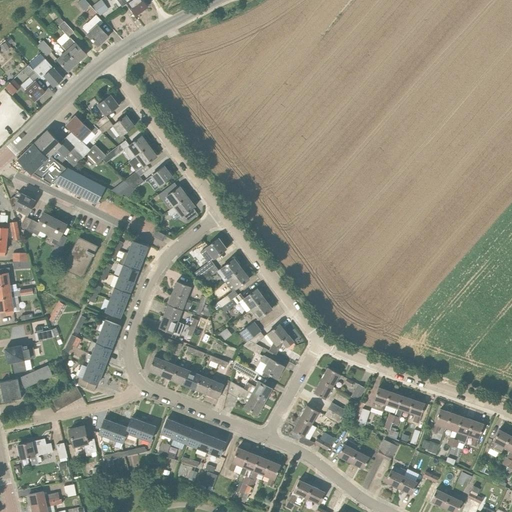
[(80,0),(76,4),(83,12),(90,5),(85,0),(80,0)]
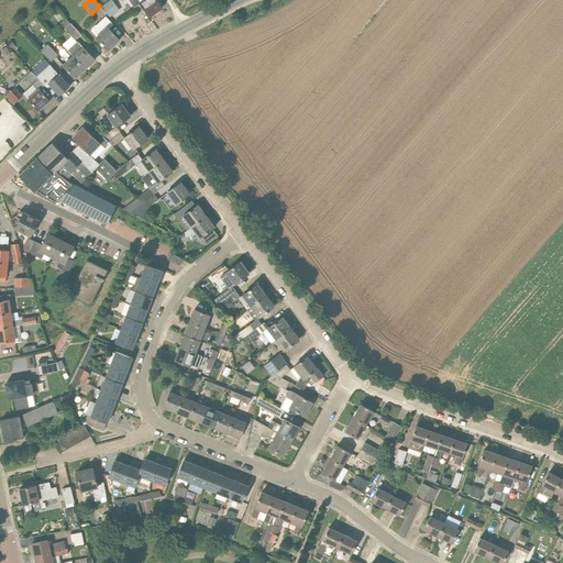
[(111,0),(110,0),(101,7),(107,13),(110,17),(119,10),(111,0)]
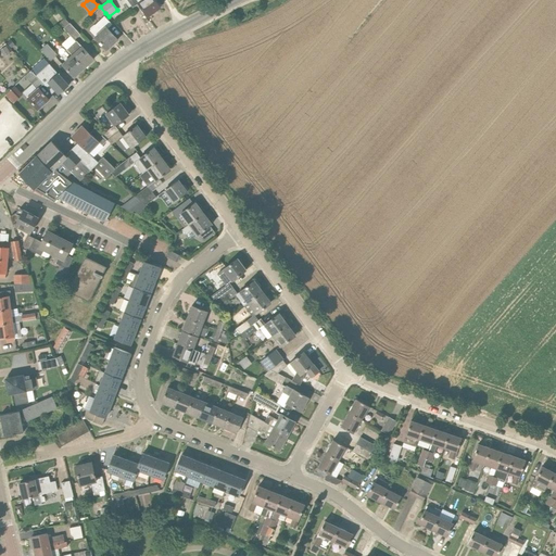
[(141,0),(138,3),(148,16),(160,8),(154,0),(141,0)]
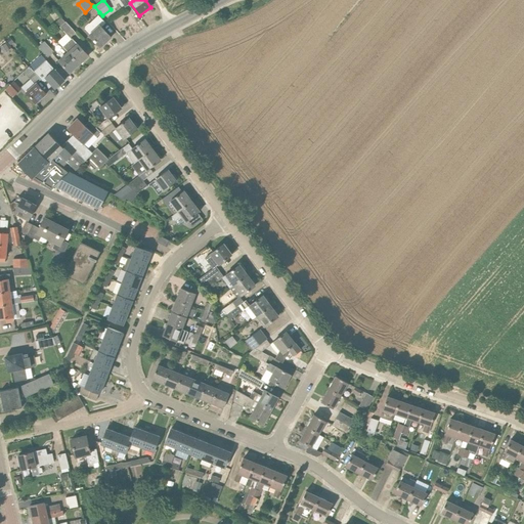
[(111,38),(101,27),(105,23),(98,15),(85,28),(90,33),(89,35),(100,47),(111,38)]
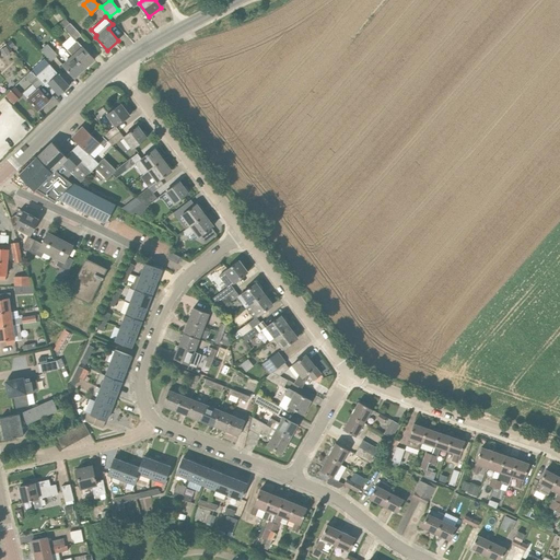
[(61,44),(72,56),(84,69),(94,60),(76,39),(81,35),(66,19),(60,23),(65,27),(63,28),(70,36),(61,44)]
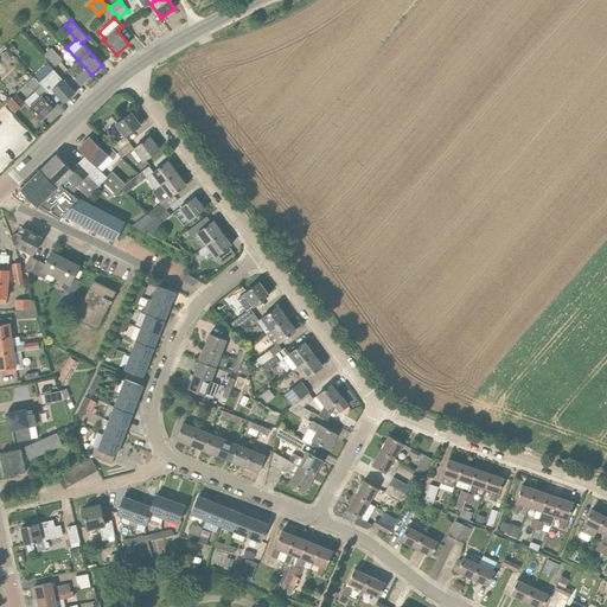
[(52,46),(45,53),(56,65),(63,59),(52,46)]
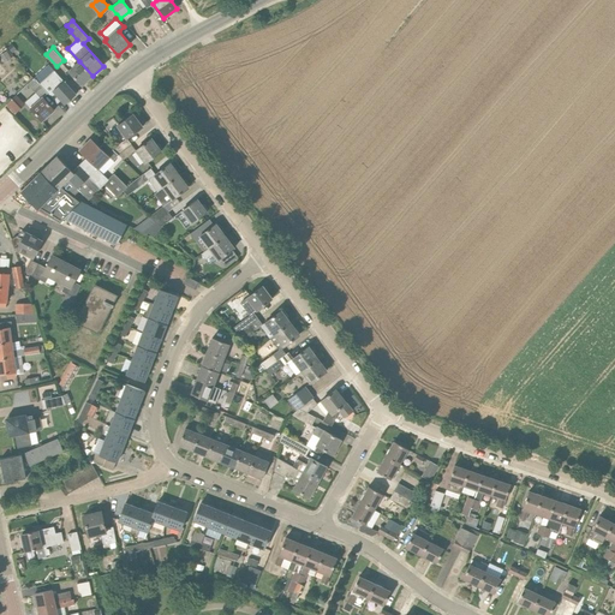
[(0,54),(5,63),(11,59),(7,51),(0,54)]
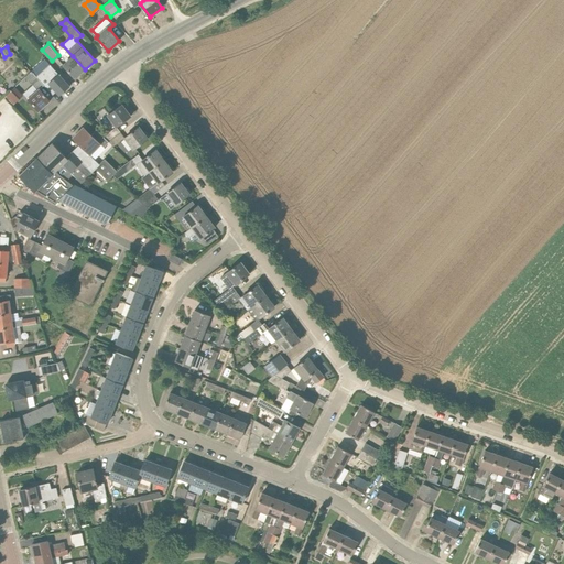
[(75,78),(85,69),(73,56),(63,65),(75,78)]
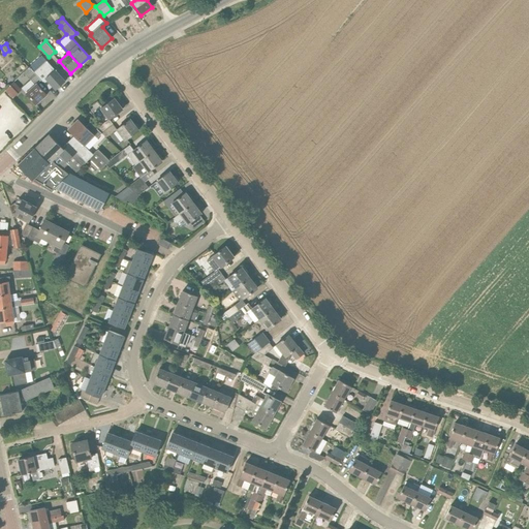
[(56,90),(65,82),(45,59),(38,64),(42,68),(41,69),(48,76),(45,79),(56,90)]
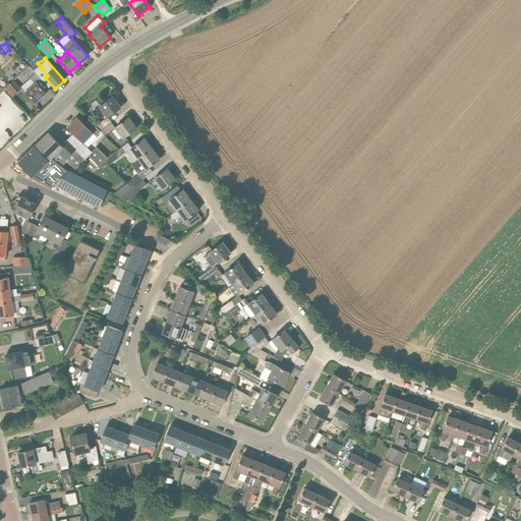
[(25,91),(25,92),(36,103),(46,94),(37,82),(41,78),(29,66),(23,70),(31,78),(21,87),(25,91)]
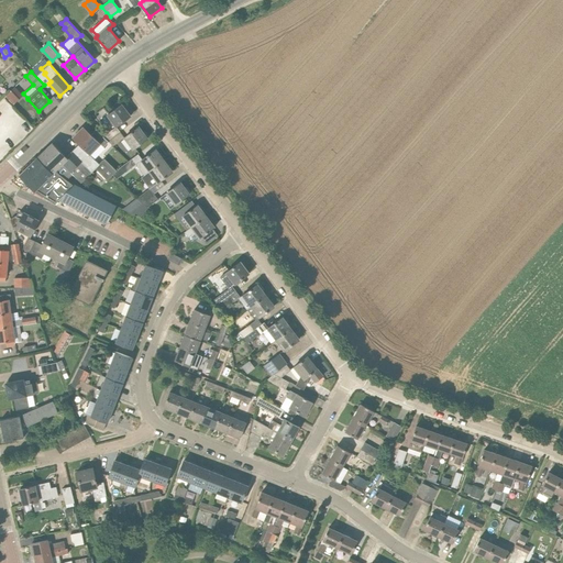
[(117,128),(122,123),(131,117),(121,105),(107,116),(117,128)]
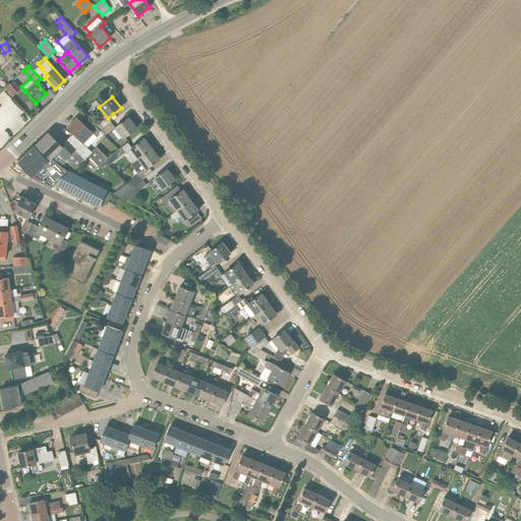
[(73,134),(80,141),(84,145),(94,134),(96,136),(99,139),(101,137),(104,134),(101,131),(100,130),(96,127),(90,120),(87,123),(85,125),(77,117),(66,128),(73,134)]
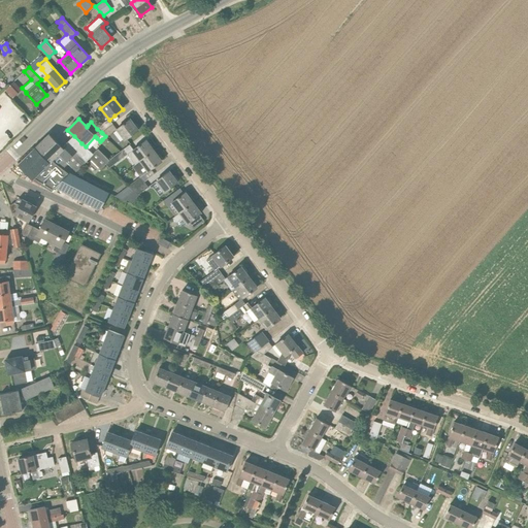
[(122,125),(116,129),(124,141),(130,136),(138,130),(130,119),(122,125)]
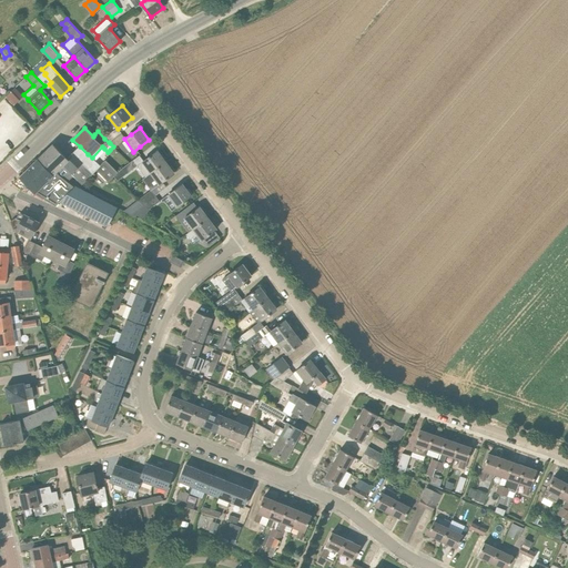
[(118,129),(104,139),(109,142),(121,133),(118,129)]
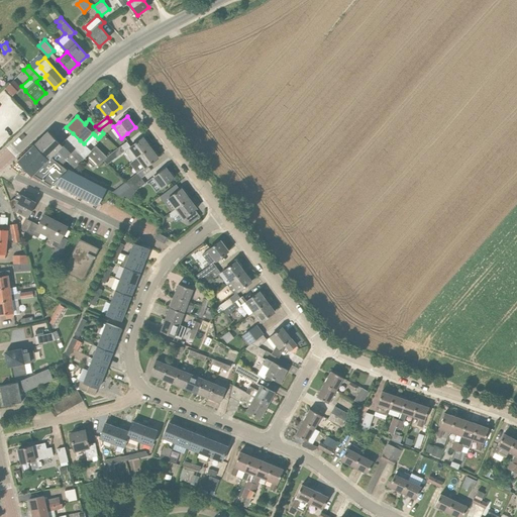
[(99,129),(100,130),(103,133),(113,126),(110,121),(99,129)]
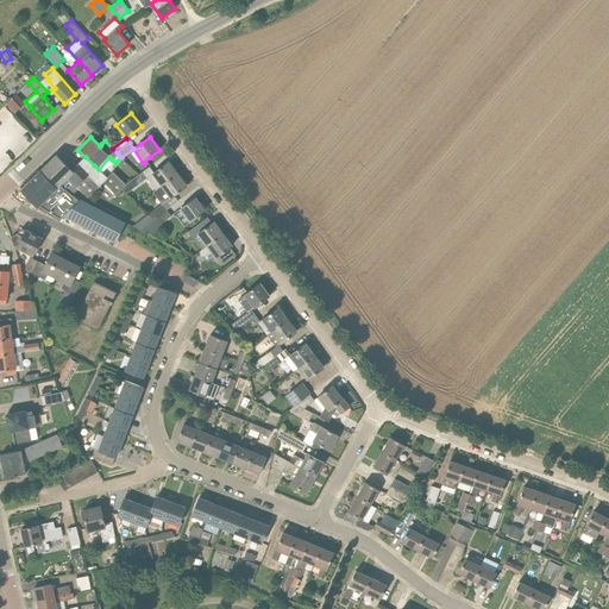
[(56,155),(41,170),(56,187),(60,184),(61,184),(60,186),(71,195),(79,189),(87,199),(99,186),(77,164),(71,170),(56,155)]
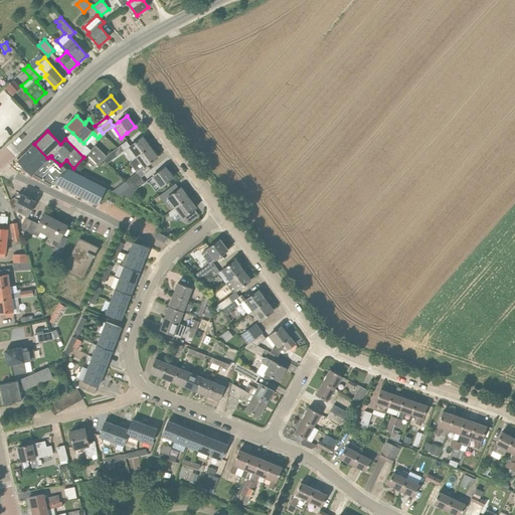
[(83,157),(87,154),(91,151),(91,150),(83,143),(79,140),(72,133),(65,139),(83,157)]
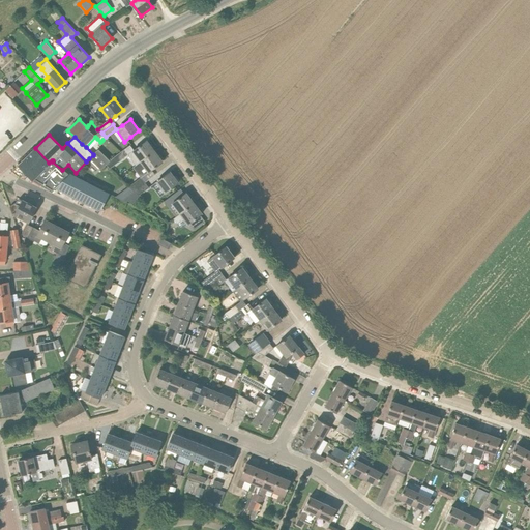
[(138,147),(133,151),(141,162),(154,151),(146,141),(138,147)]
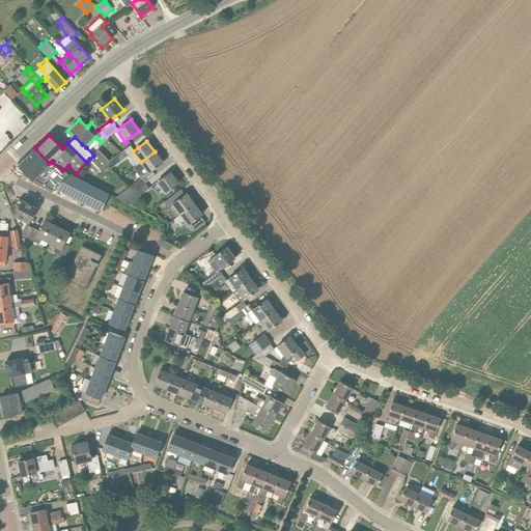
[(35,148),(26,157),(18,166),(32,180),(52,193),(52,192),(55,188),(56,189),(66,194),(66,195),(67,195),(78,200),(79,201),(79,200),(89,205),(89,206),(100,212),(101,213),(105,203),(110,194),(71,173),(68,174),(62,170),(52,162),(53,161),(52,161),(49,163),(35,148)]
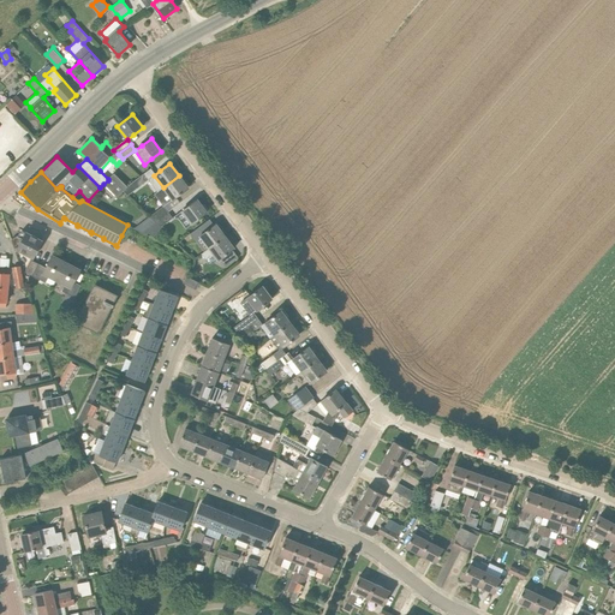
[(114,173),(108,179),(108,180),(103,184),(117,197),(123,192),(127,186),(114,173)]
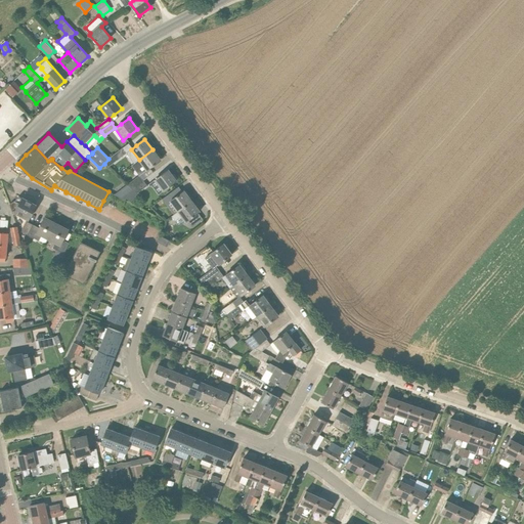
[(127,154),(126,153),(123,147),(108,159),(104,164),(107,168),(127,154)]
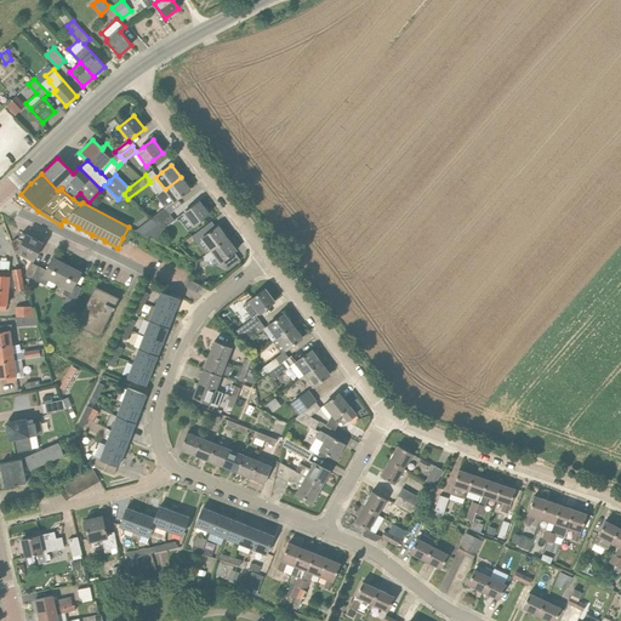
[(167,208),(174,203),(181,197),(191,189),(181,177),(165,189),(159,193),(158,194),(167,208)]
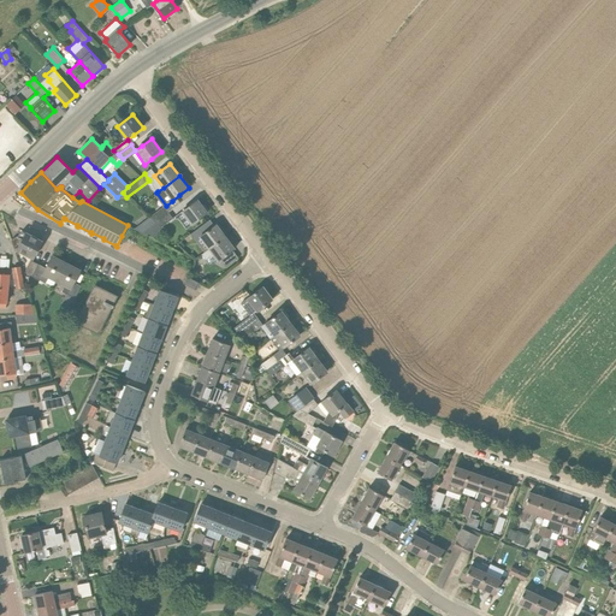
[(197,200),(182,212),(191,224),(207,213),(197,200)]
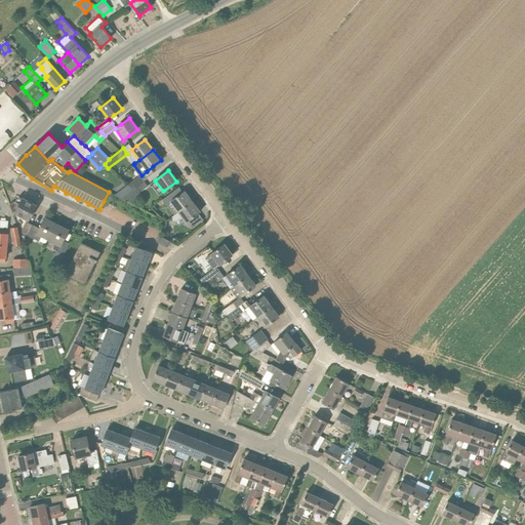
[(139,175),(127,185),(133,190),(144,182),(139,175)]
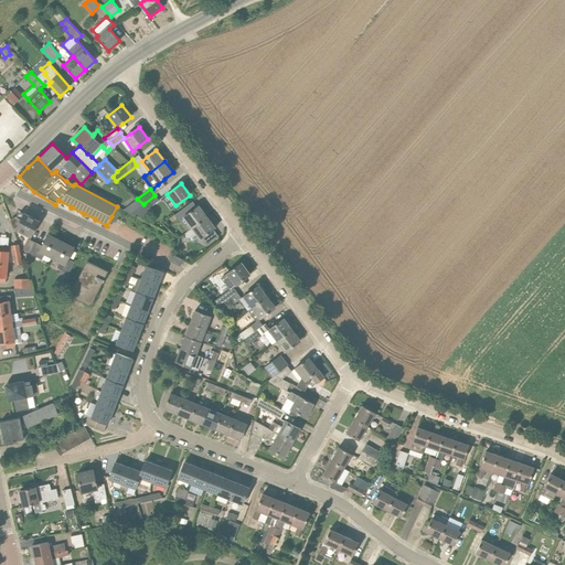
[(155,195),(144,204),(148,209),(158,200),(155,195)]
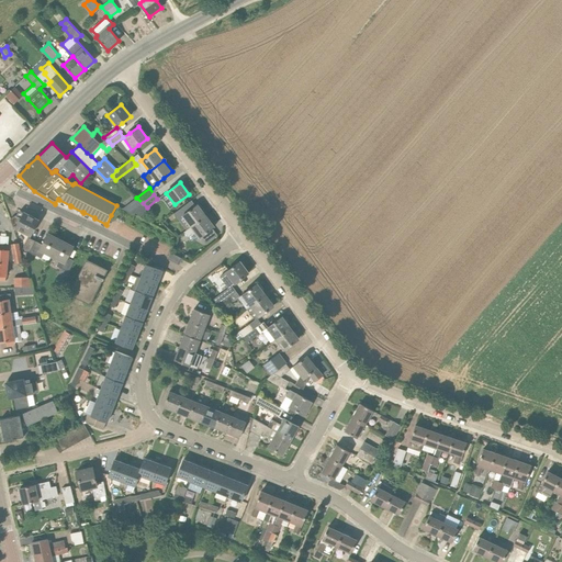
[(197,204),(188,211),(182,216),(191,226),(205,215),(197,204)]
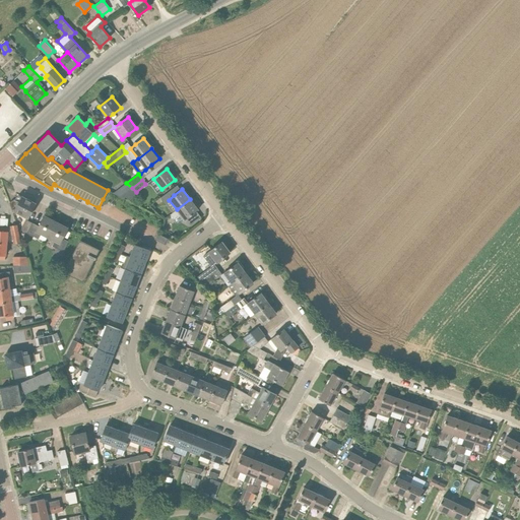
[(13,211),(27,219),(36,203),(22,196),(19,201),(14,199),(9,202),(12,212),(13,211)]
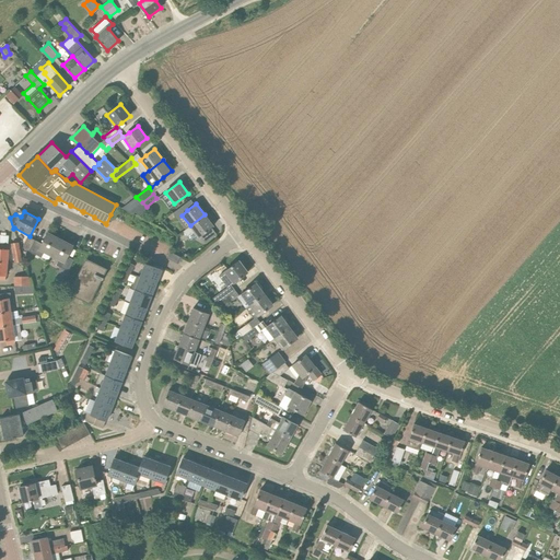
[(205,214),(190,225),(184,230),(187,234),(194,230),(198,237),(213,226),(205,214)]
